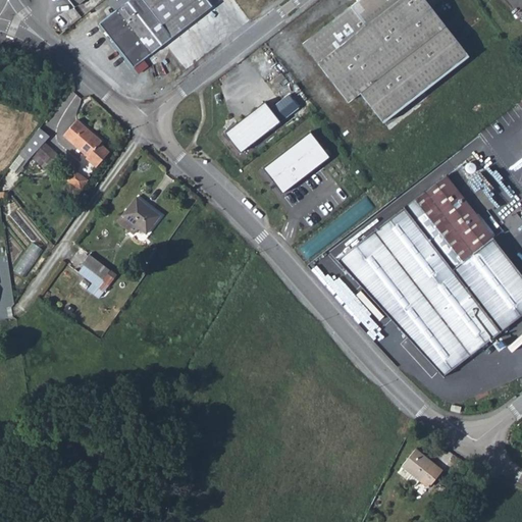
[(128,69),(206,9),(198,0),(125,0),(93,25),(128,69)]
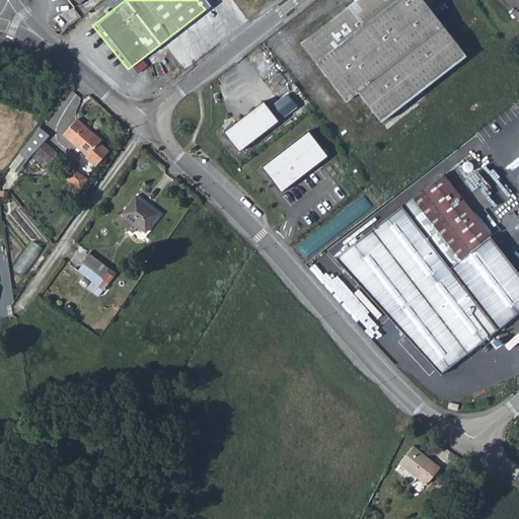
[(197,0),(205,9),(211,5),(206,0),(197,0)]
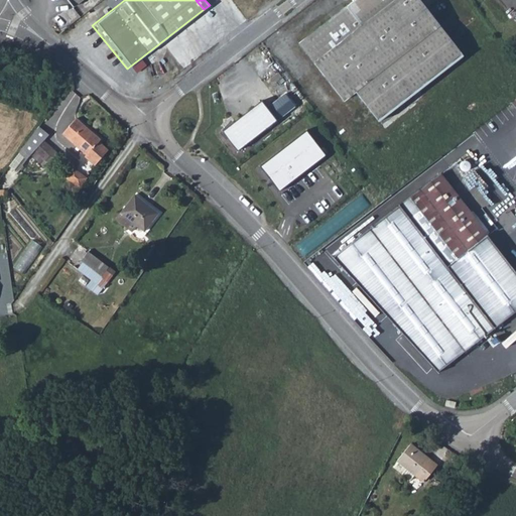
[(356,93),(381,123),(393,114),(465,56),(420,0),(358,0),(299,46),(343,102),(356,93)]
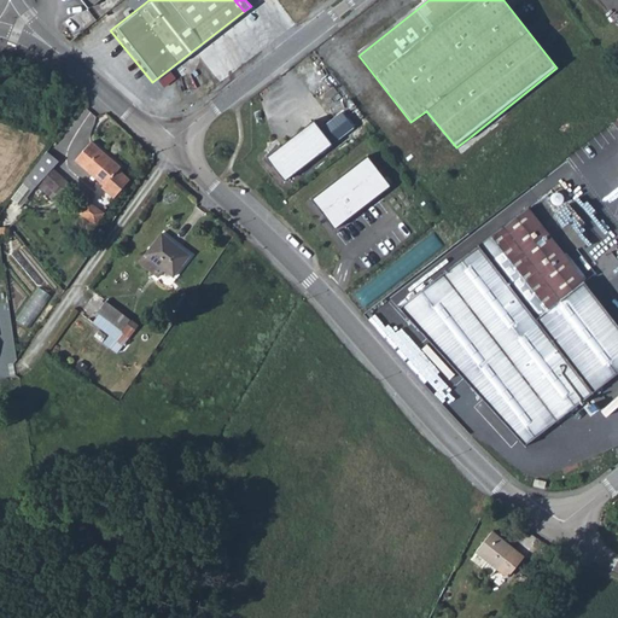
[(332,145),(313,121),(266,158),(284,181),(332,145)]
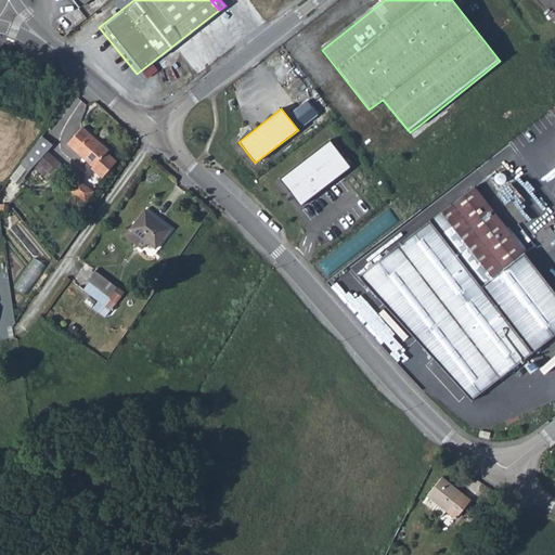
[(80,126),(65,142),(91,165),(89,167),(100,177),(114,160),(103,152),(105,150),(80,126)]
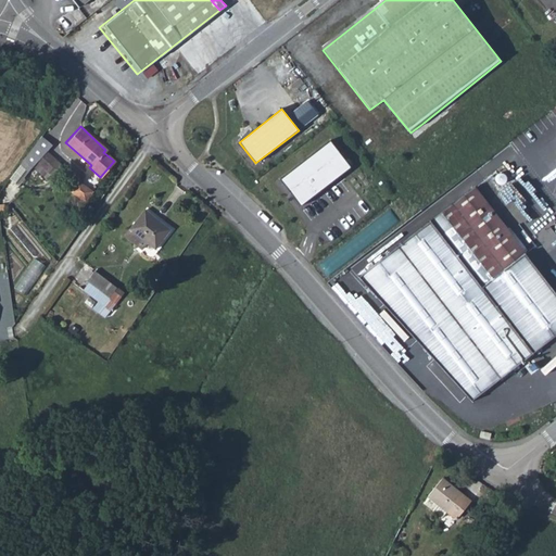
[(351,167),(330,140),(279,179),(301,206),(351,167)]
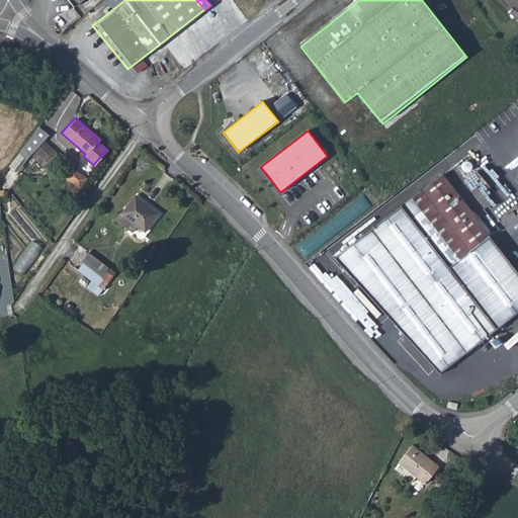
[(34,134),(25,145),(38,158),(40,156),(50,163),(58,154),(34,134)]
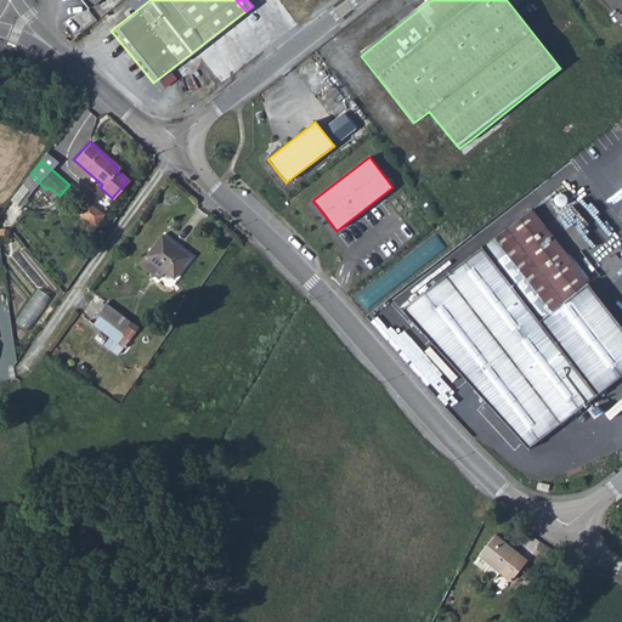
[(77,213),(92,225),(102,214),(85,202),(77,213)]
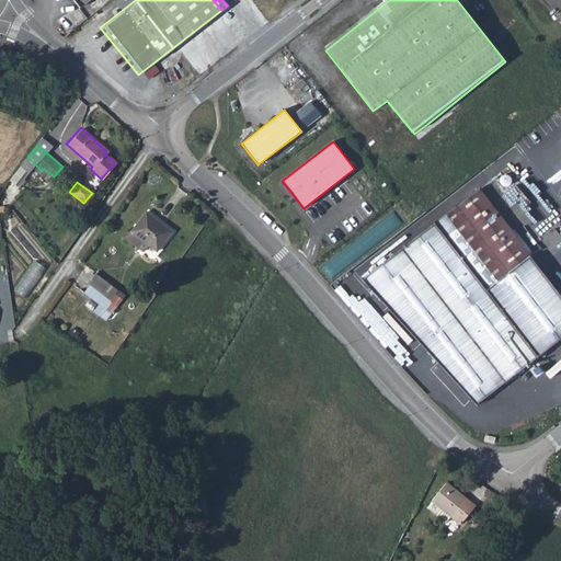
[(560,296),(529,255),(530,255),(479,189),(362,279),(476,404),(560,338),(560,296)]
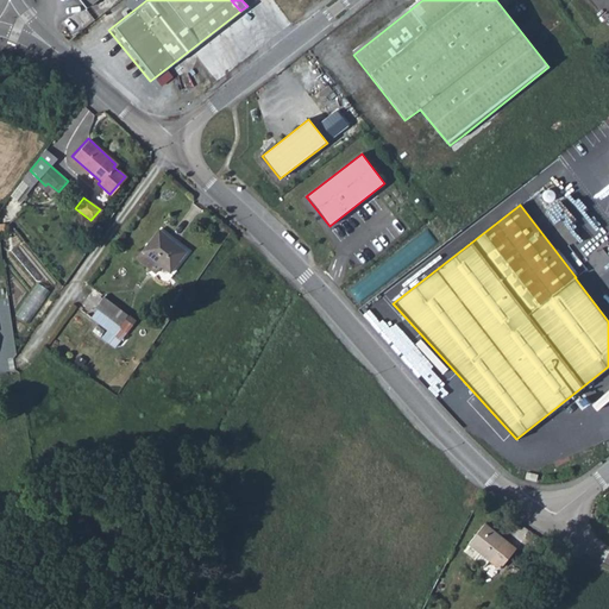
[(156,228),(138,249),(151,261),(156,265),(163,271),(181,251),(156,228)]
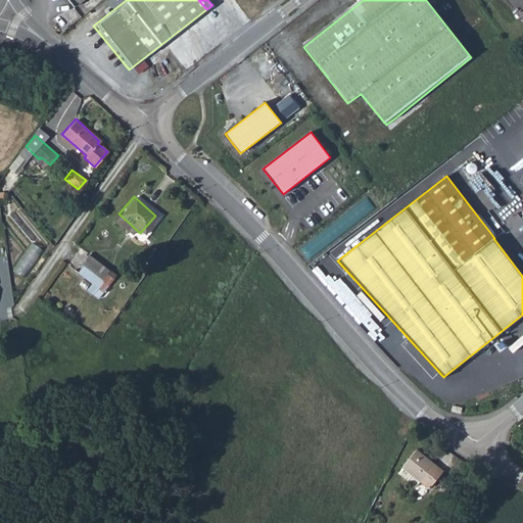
[(301,248),(310,257),(375,208),(368,198),(301,248)]
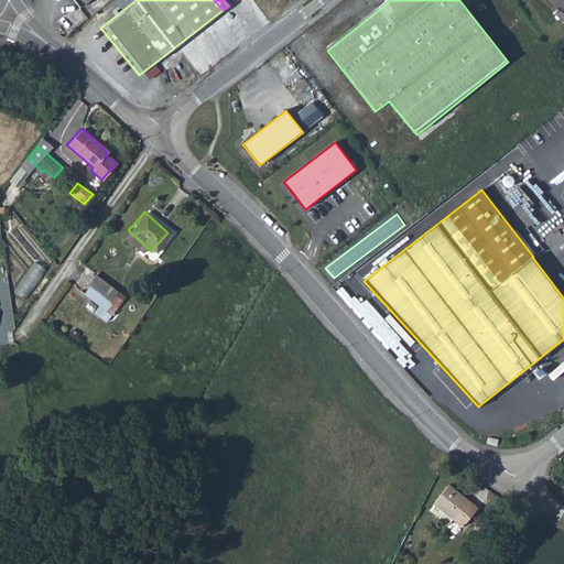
[(140,241),(128,230),(122,237),(133,247),(140,241)]
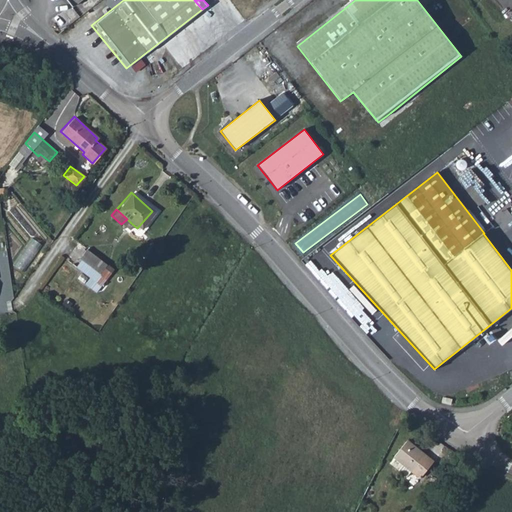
[(127,219),(121,224),(126,229),(131,223),(127,219)]
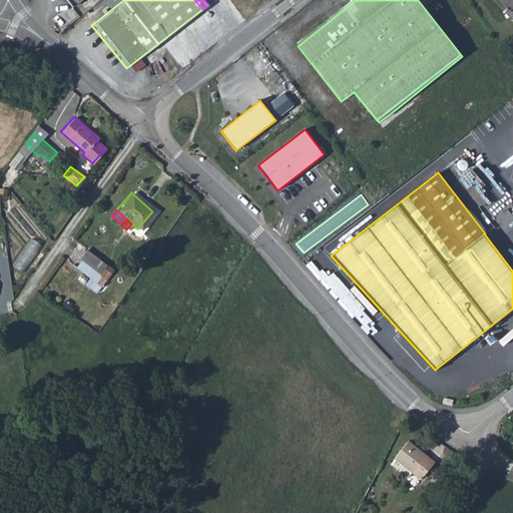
[(13,266),(24,273),(42,244),(32,237),(13,266)]
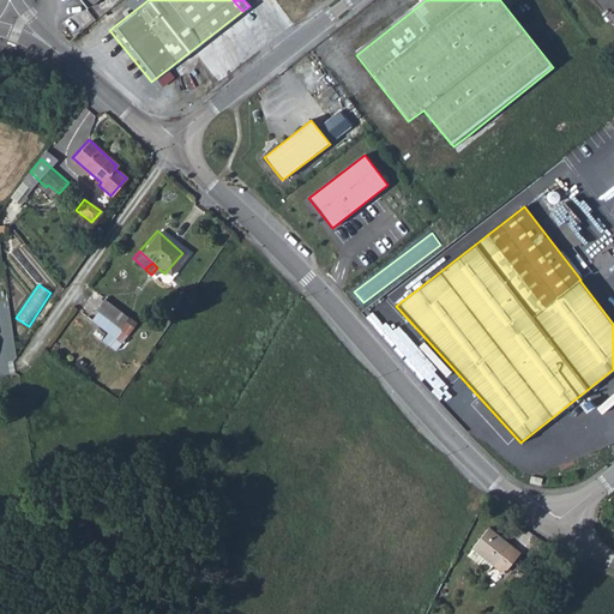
[(104,301),(96,312),(121,329),(128,318),(104,301)]
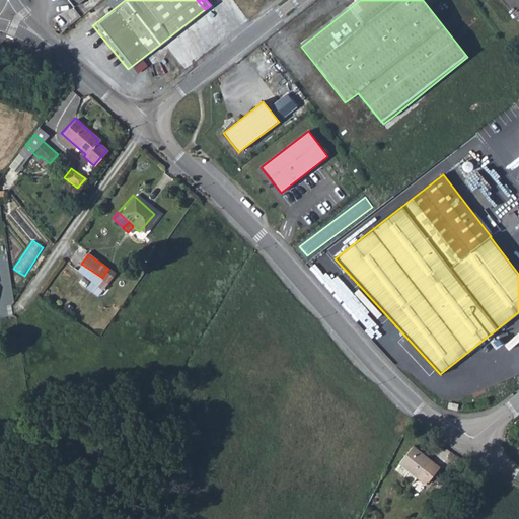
[(434,464),(411,446),(397,462),(422,480),(434,464)]
